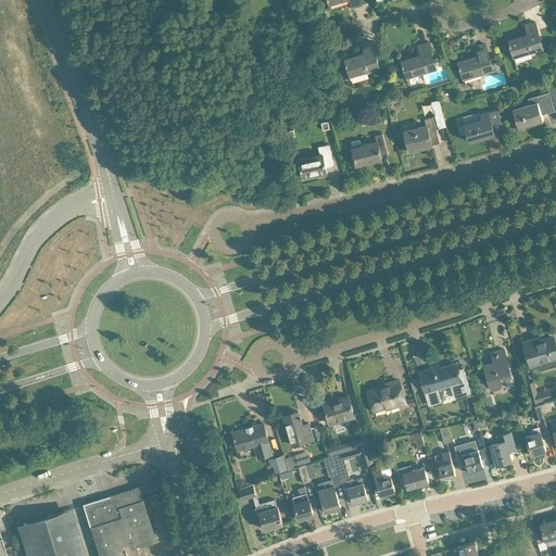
[(509,45),(509,47),(510,46),(514,57),(543,48),(534,22),(526,24),(528,34),(509,40),(510,43),(509,45)]
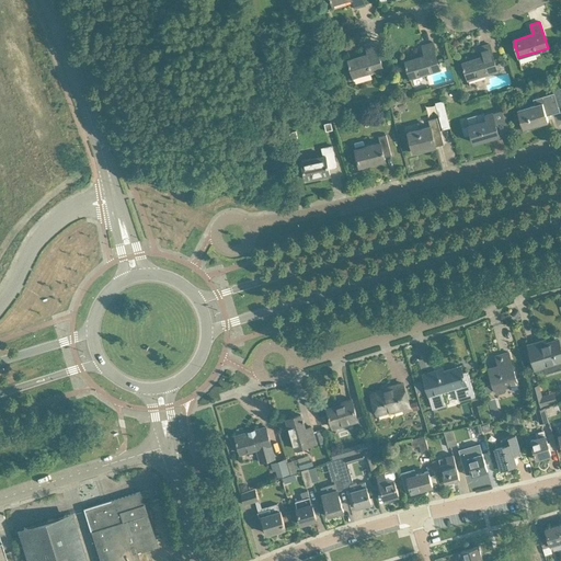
[(350,67),(351,66),(353,77),(382,68),(375,42),(365,44),(368,54),(348,60),(350,64),(348,65),(350,67)]
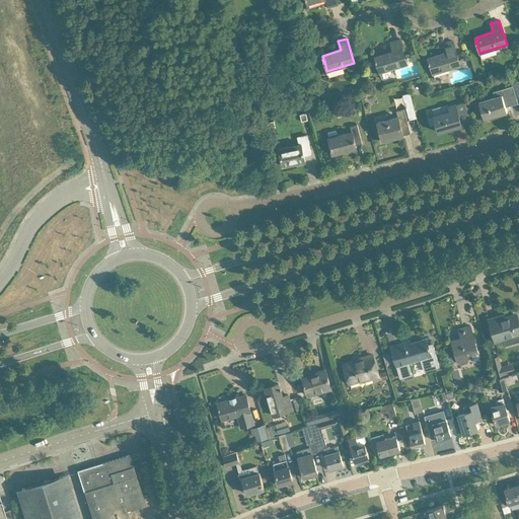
[(393,52),(375,57),(376,61),(375,61),(376,63),(377,63),(379,72),(380,72),(395,68),(406,64),(399,40),(390,43),(393,52)]
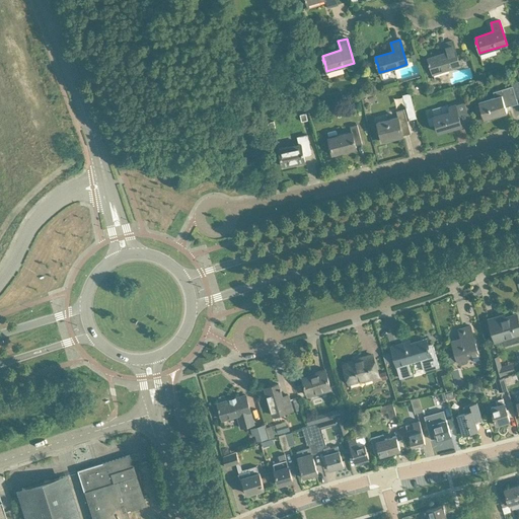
[(428,62),(429,64),(430,64),(433,74),(460,66),(452,41),(443,44),(446,53),(428,58),(429,62),(428,62)]
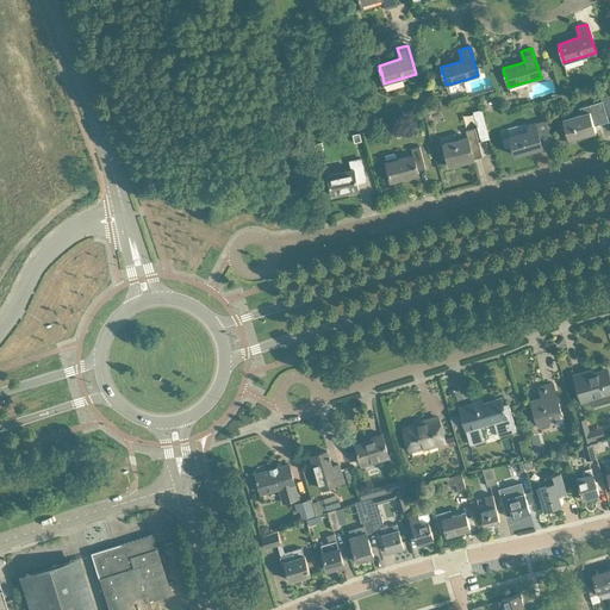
[(609,114),(609,98),(609,95),(601,98),(602,101),(587,106),(589,112),(562,120),(568,139),(596,131),(592,120),(609,114)]
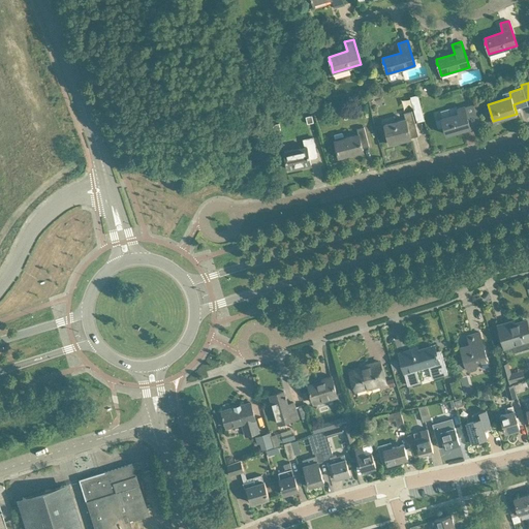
[(470,128),(464,106),(458,109),(459,113),(442,118),(446,134),(470,128)]
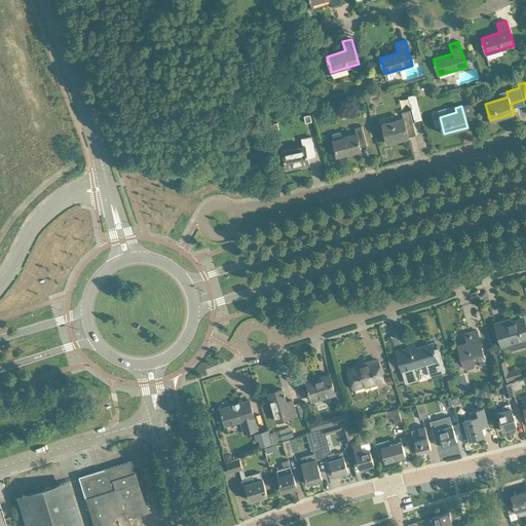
[(403,118),(382,123),(387,143),(409,138),(409,137),(416,136),(410,110),(402,112),(403,118)]
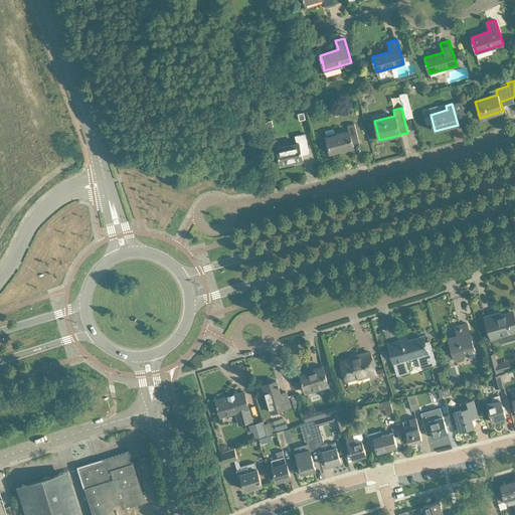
[(325,131),(324,132),(326,137),(328,145),(327,145),(328,147),(327,147),(329,154),(338,152),(338,150),(353,146),(353,144),(359,143),(354,123),(347,125),(348,131),(335,135),(334,130),(332,129),(325,131)]
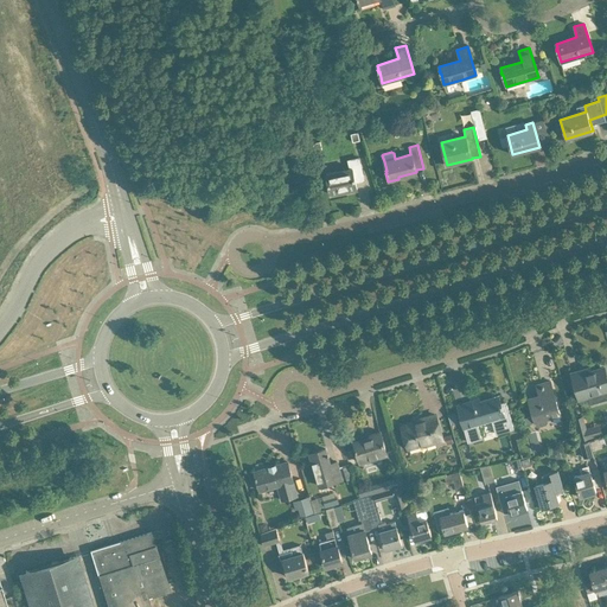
[(364,180),(359,158),(349,160),(351,172),(337,174),(337,172),(326,173),(331,195),(331,193),(340,192),(340,195),(350,192),(349,190),(357,189),(356,183),(364,180)]
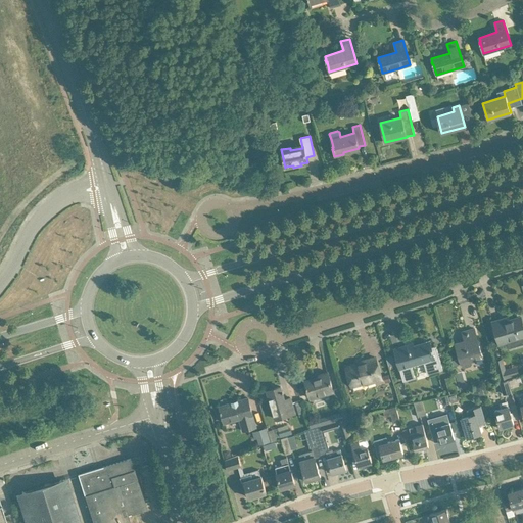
[(501,320),(492,322),(498,343),(507,341),(509,348),(522,343),(522,325),(521,317),(509,320),(510,322),(502,324),(501,320)]
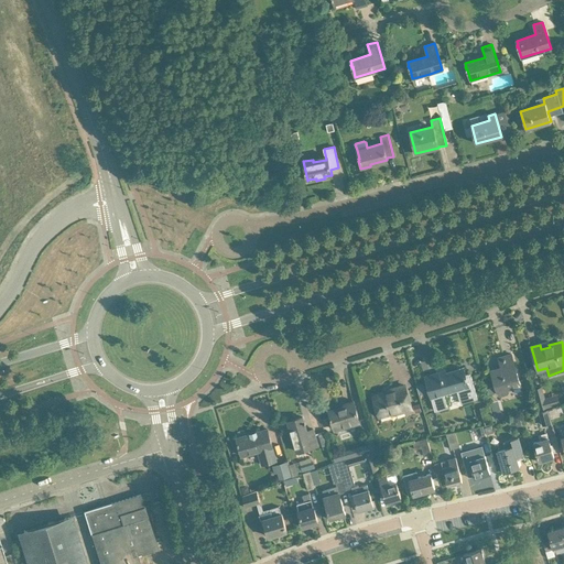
[(490,370),(496,389),(498,394),(500,396),(507,393),(509,391),(508,390),(512,389),(521,387),(511,354),(498,358),(501,367),(490,370)]
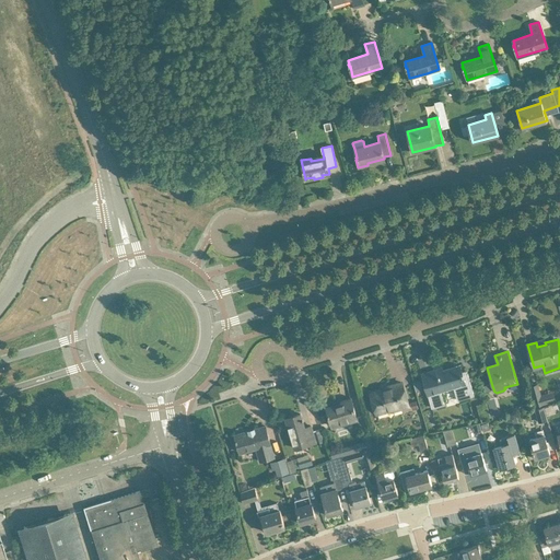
[(423,373),(422,374),(432,408),(444,404),(441,391),(454,387),(457,400),(474,396),(467,371),(463,373),(461,365),(443,371),(435,373),(434,372),(423,375),(423,373)]
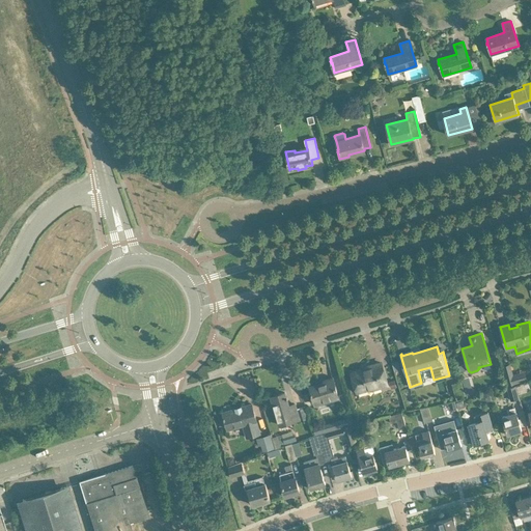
[(398,361),(392,363),(394,371),(400,369),(398,361)]
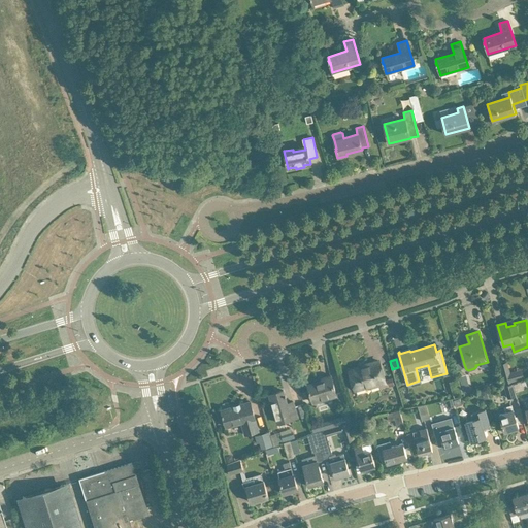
[(350,372),(355,389),(369,385),(370,388),(386,383),(378,361),(368,364),(369,366),(350,372)]
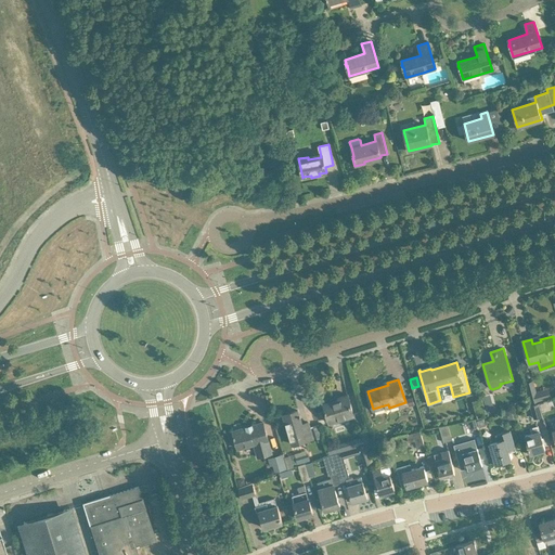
[(531,381),(525,383),(530,403),(538,400),(531,381)]
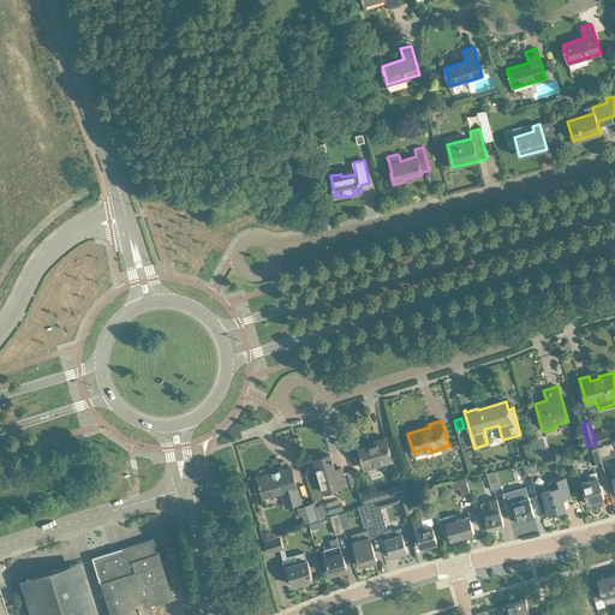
[(360,454),(362,457),(365,469),(392,460),(384,437),(376,441),(376,443),(359,448),(362,454),(360,454)]
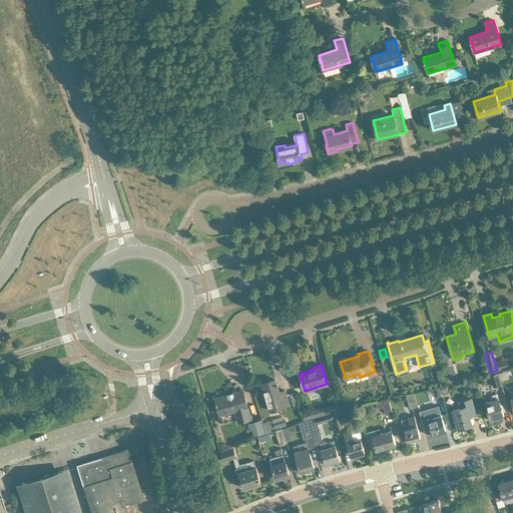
[(446,368),(437,371),(441,385),(450,382),(446,368)]
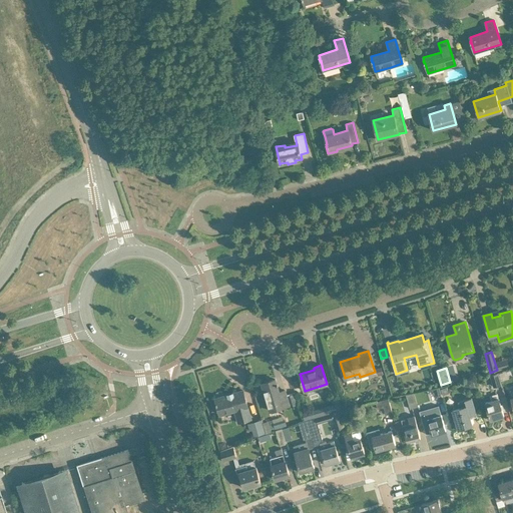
[(494,387),(501,385),(498,373),(490,375),(494,387)]
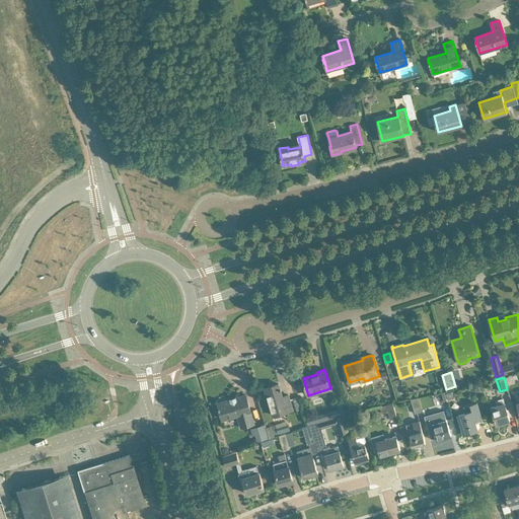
[(265,387),(273,416),(293,411),(288,394),(282,396),(280,389),(281,389),(281,387),(280,387),(279,383),(265,387)]
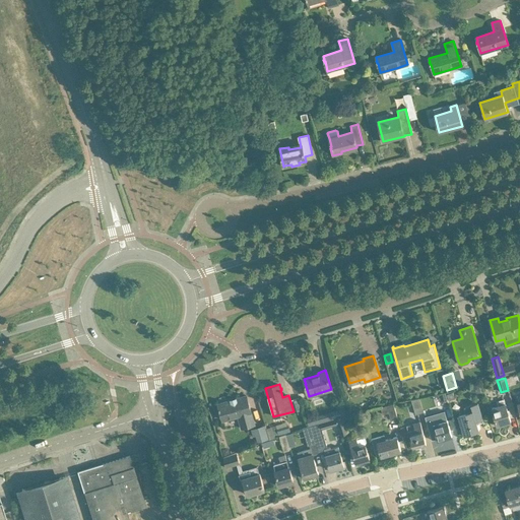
[(231,400),(218,404),(219,408),(218,408),(219,410),(220,410),(222,420),(238,415),(242,429),(254,425),(250,412),(251,411),(246,395),(237,398),(236,397),(231,399),(231,400)]
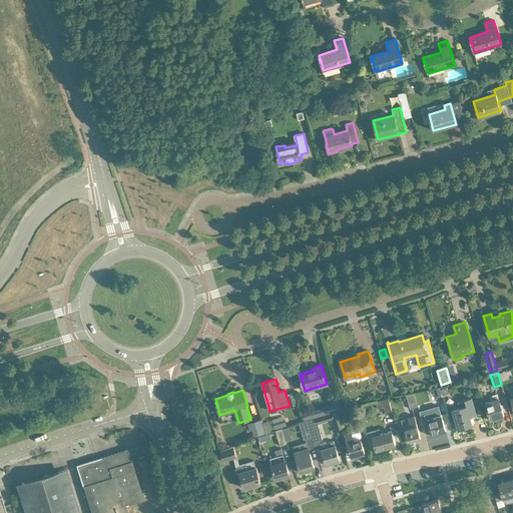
[(410,409),(417,407),(414,394),(406,396),(410,409)]
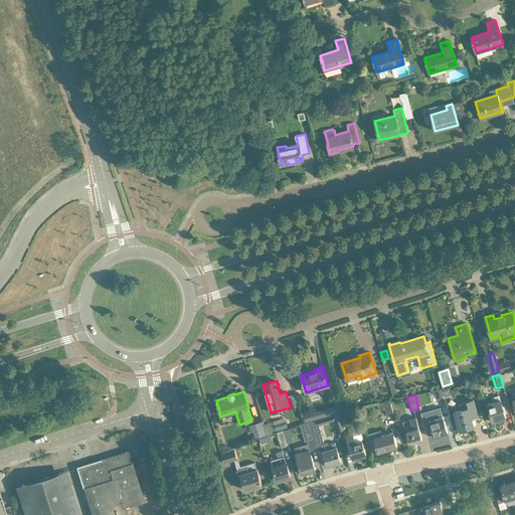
[(478,414),(474,399),(460,403),(462,409),(454,411),(460,431),(475,426),(472,416),(478,414)]
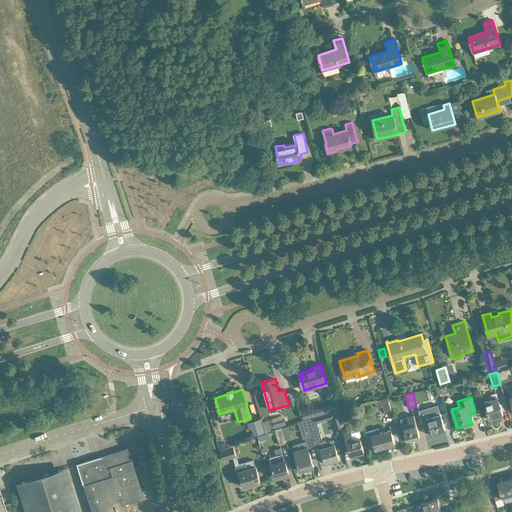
[(383,407),(385,412),(391,410),(387,398),(375,402),(377,408),(383,407)]
